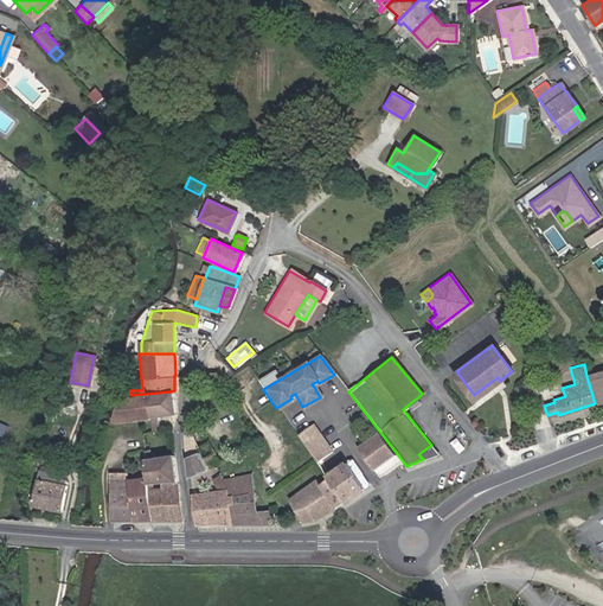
[(602,400),(602,370),(587,376),(595,403),(602,400)]
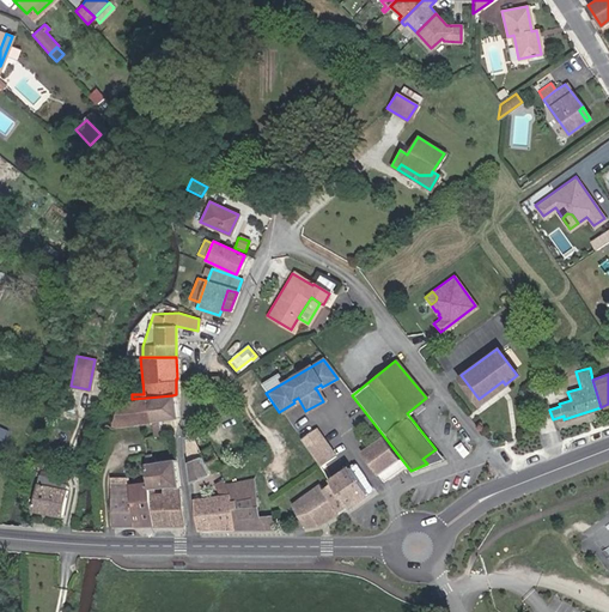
[(221,385),(218,375),(205,376),(208,389),(221,385)]
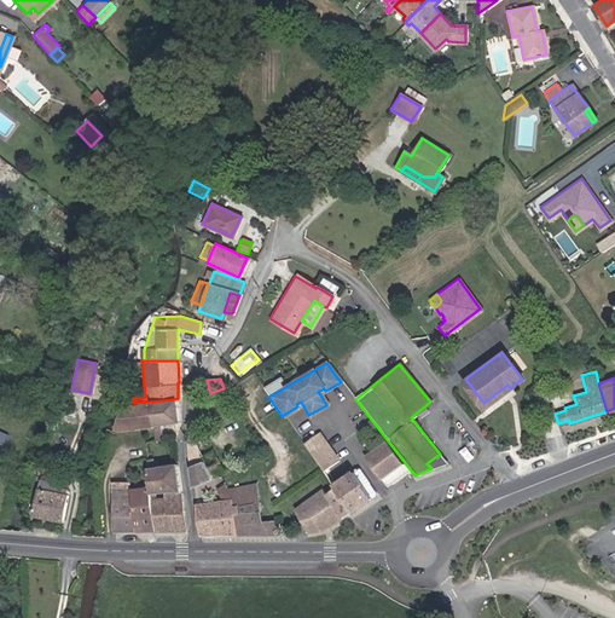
[(482,408),(510,388),(508,385),(483,403),(465,379),(463,381),(482,408)]
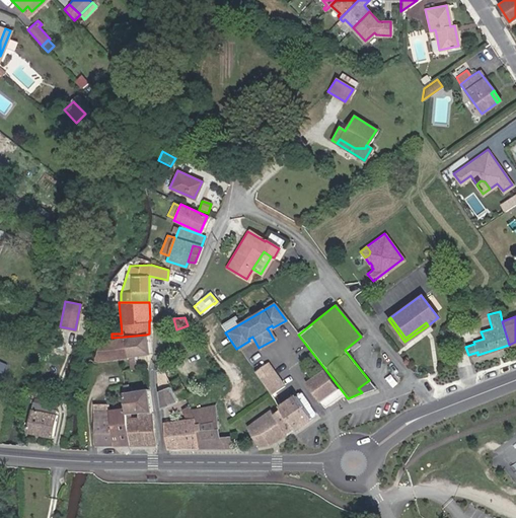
[(149,353),(146,335),(125,337),(128,356),(129,368),(135,367),(134,355),(149,353)]
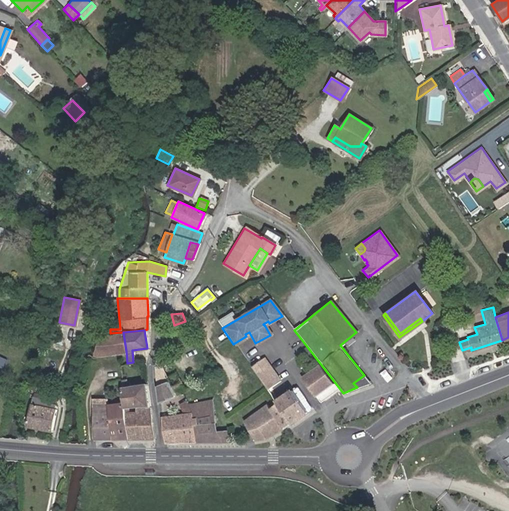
[(126,351),(123,332),(110,333),(100,335),(92,356),(126,351)]
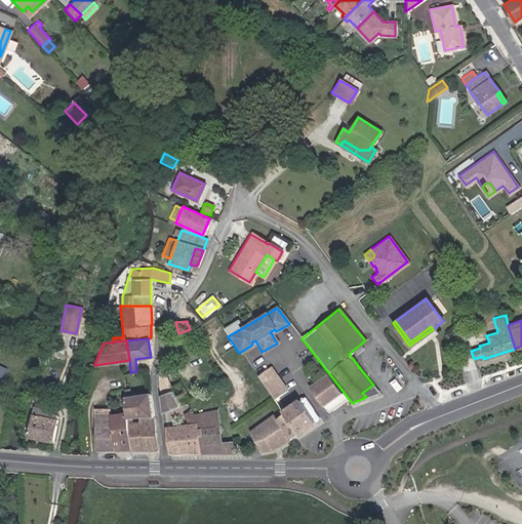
[(268,366),(255,375),(272,399),(284,390),(268,366)]
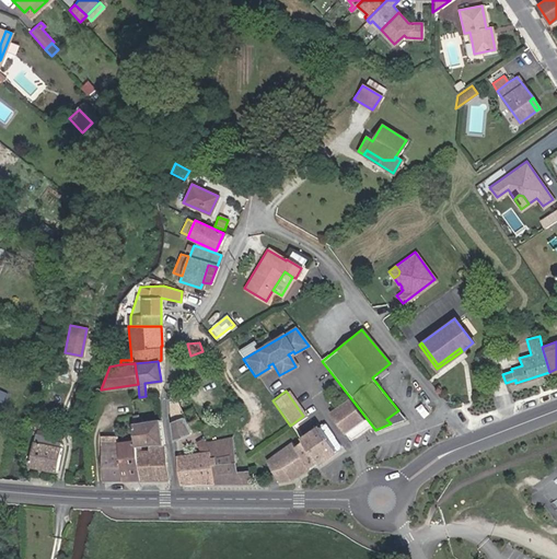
[(174,397),(169,399),(170,417),(170,423),(184,417),(181,410),(174,397)]
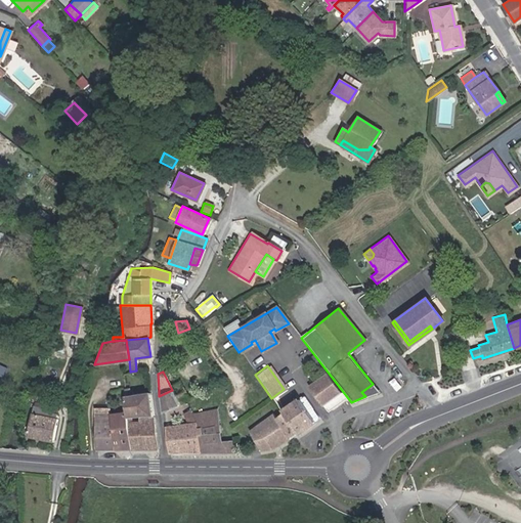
[(320,405),(340,392),(326,373),(306,386),(320,405)]
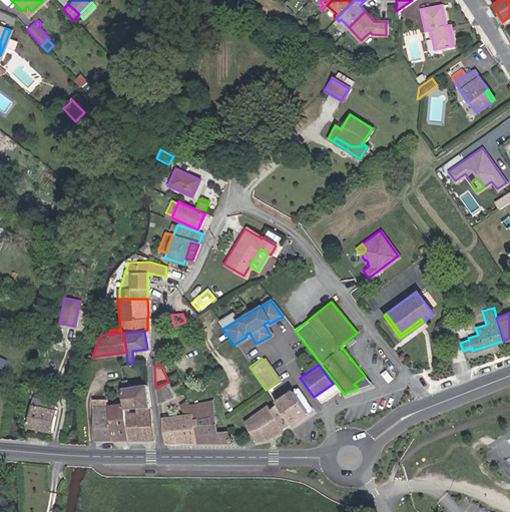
[(183,390),(174,371),(165,376),(168,382),(174,395),(183,390)]
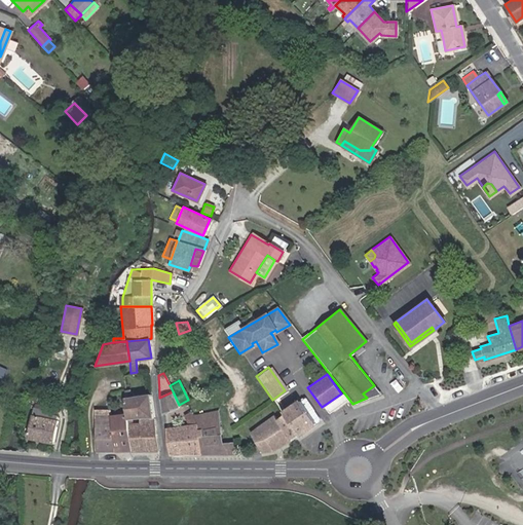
[(367,398),(380,394),(374,385),(363,394),(367,398)]
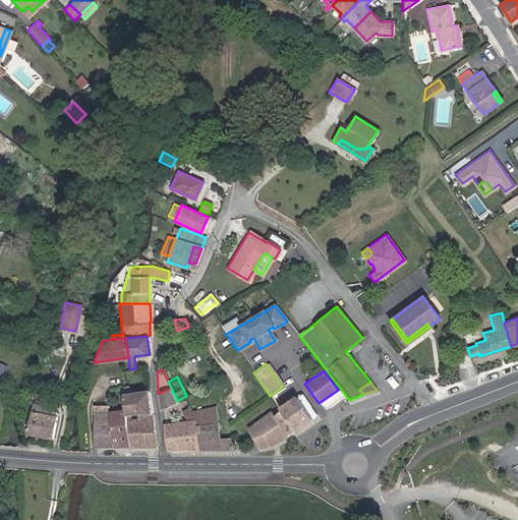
[(151,414),(148,390),(129,393),(128,385),(121,386),(124,410),(125,415),(139,414),(151,414)]
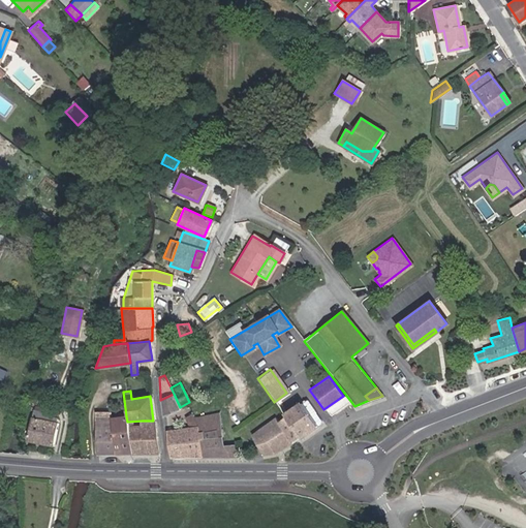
[(180,407),(174,394),(160,400),(163,415),(180,407)]
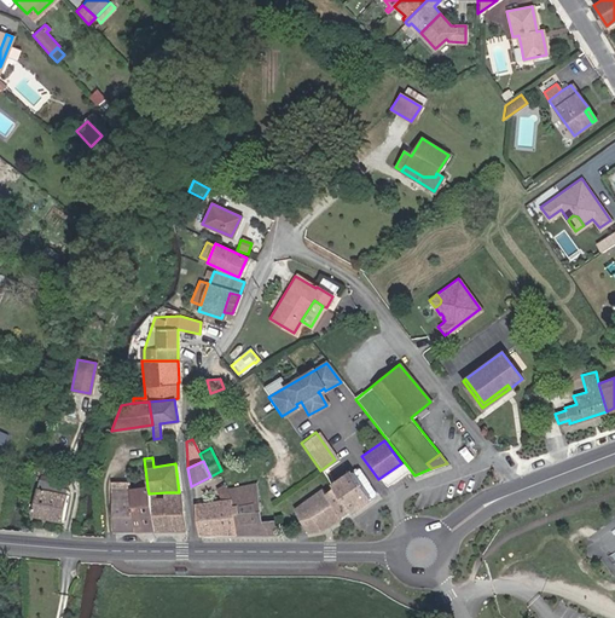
[(350,472),(330,485),(332,487),(349,512),(370,498),(373,496),(375,492),(357,467),(350,472)]
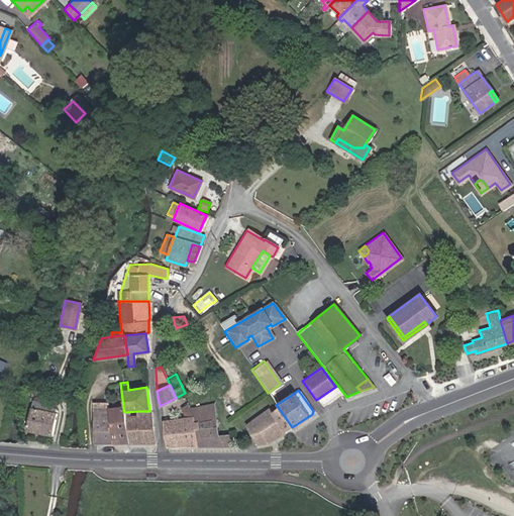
[(50,435),(56,412),(55,412),(56,408),(47,407),(48,404),(42,402),(32,400),(31,400),(25,429),(50,435)]
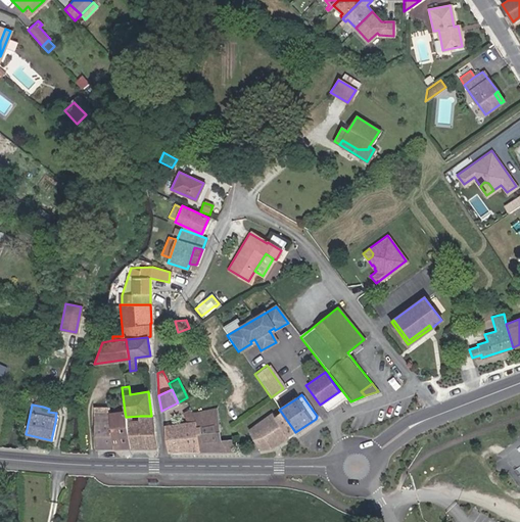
[(113,448),(109,413),(108,408),(92,407),(94,448),(113,448)]
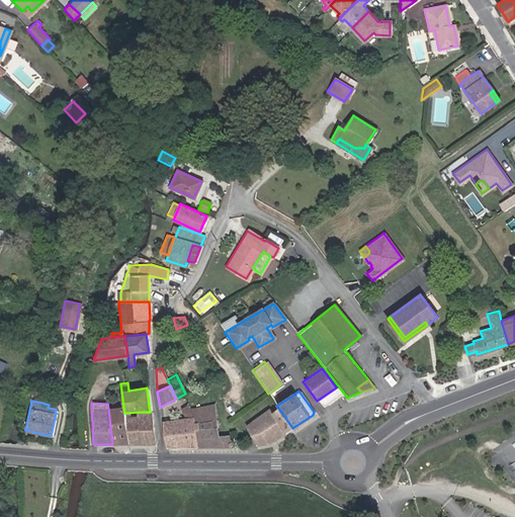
[(217,436),(212,404),(189,409),(192,417),(196,447),(228,446),(227,435),(217,436)]
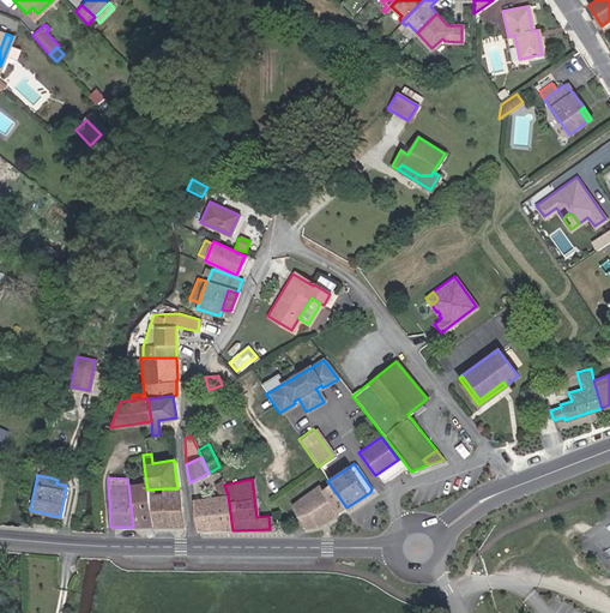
[(233,530),(228,494),(224,485),(222,480),(213,484),(219,497),(192,500),(197,530),(233,530)]
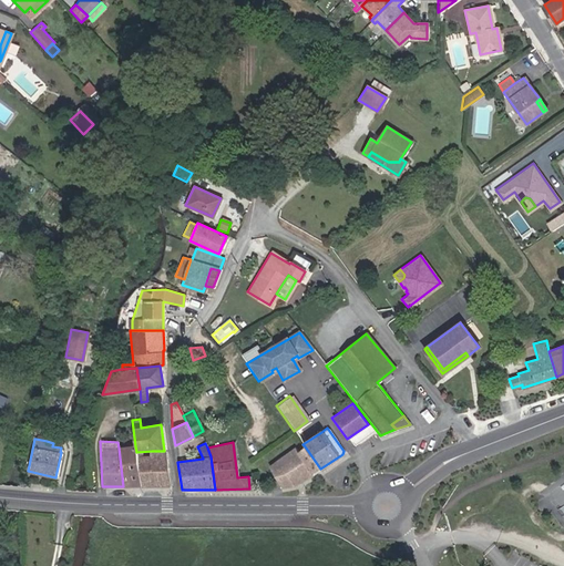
[(140,485),(136,452),(135,446),(119,448),(123,486),(140,485)]
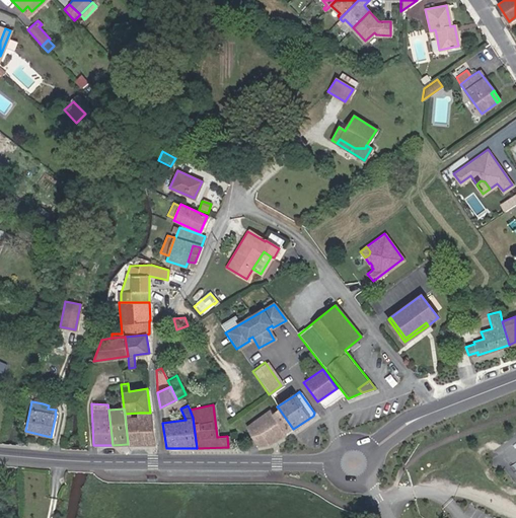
[(285,434),(271,414),(273,413),(270,409),(246,426),(258,445),(267,444),(285,434)]
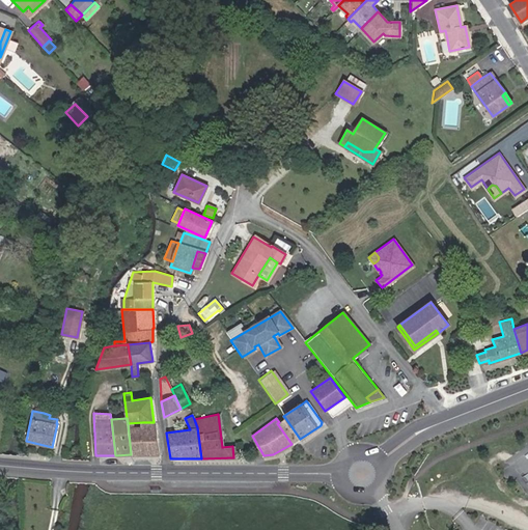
[(277,423),(292,444),(300,439),(285,418),(279,422),(277,423)]
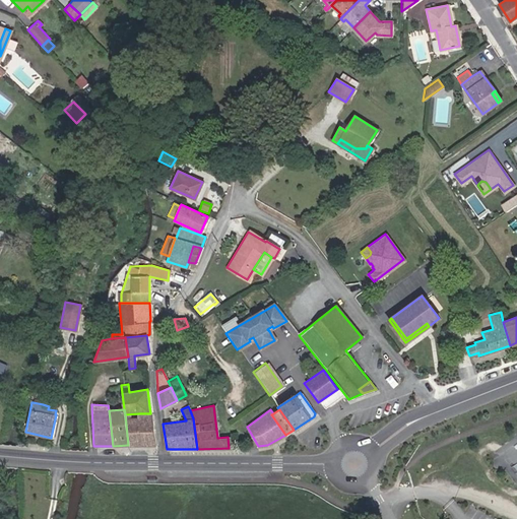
[(125,414),(128,445),(155,445),(150,413),(139,413),(125,414)]
